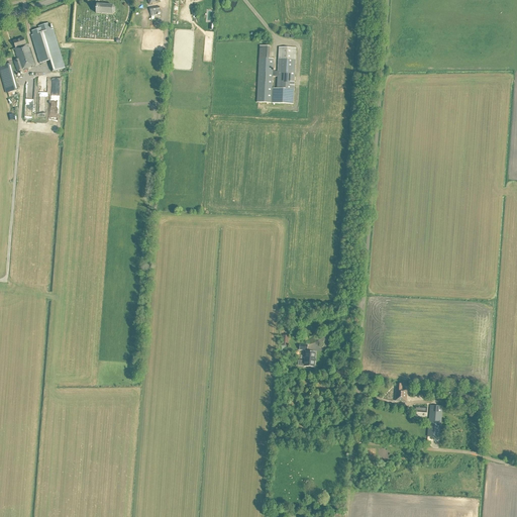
[(112,15),(115,12),(115,9),(113,6),(97,4),(96,13),(112,15)]
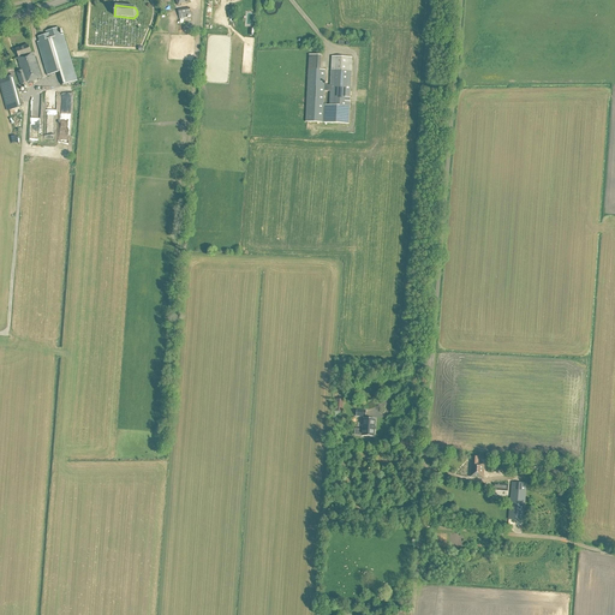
[(178,10),(179,19),(191,18),(190,9),(178,10)]
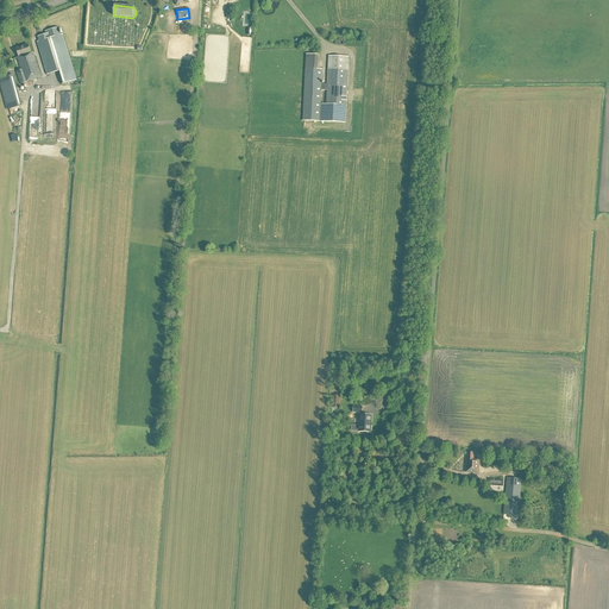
[(39,42),(37,43),(46,75),(58,71),(63,85),(76,81),(62,35),(61,36),(58,27),(45,32),(46,35),(38,37),(39,42)]
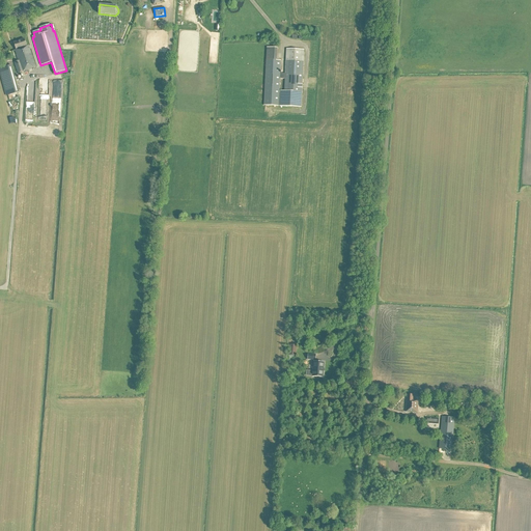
[(18,61),(15,62),(19,74),(36,67),(29,46),(27,47),(25,39),(14,43),(17,51),(15,51),(18,61)]
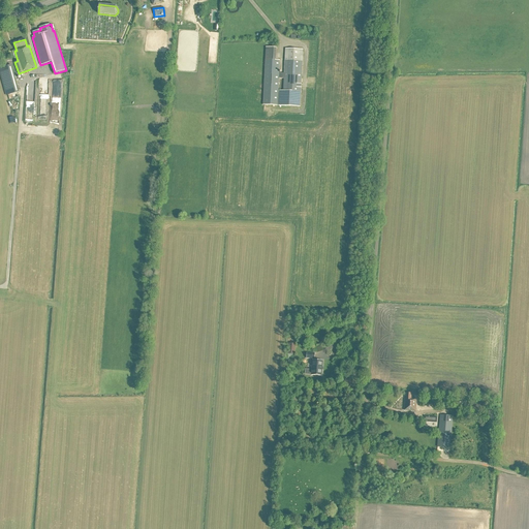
[(275,60),(275,48),(266,48),(262,105),(300,107),(302,62),(303,50),(285,49),(284,73),(279,73),(280,61),(275,60)]
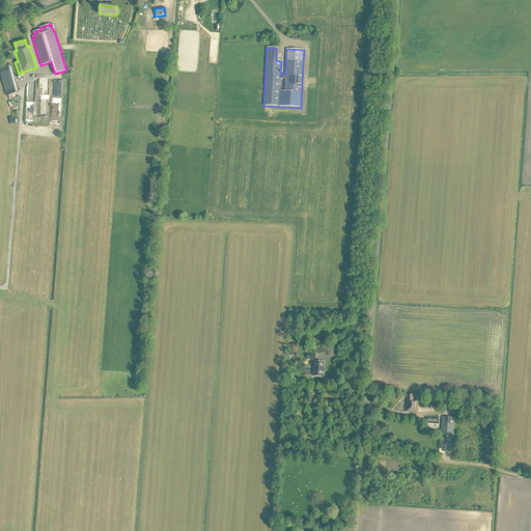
[(20,92),(15,75),(3,78),(8,95),(20,92)]
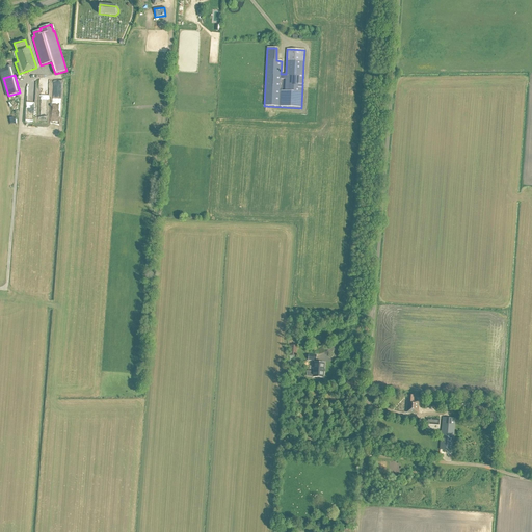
[(316,361),(317,355),(309,354),(308,360),(314,361),(313,372),(307,371),(307,376),(313,376),(313,377),(323,378),(324,363),(316,362),(316,361)]
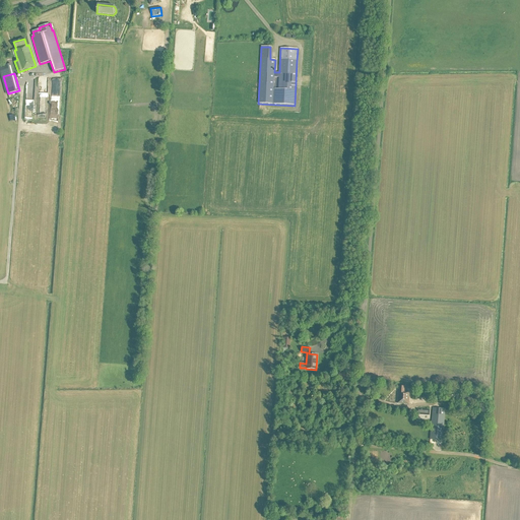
[(397,403),(408,404),(409,393),(404,392),(404,387),(398,387),(397,403)]
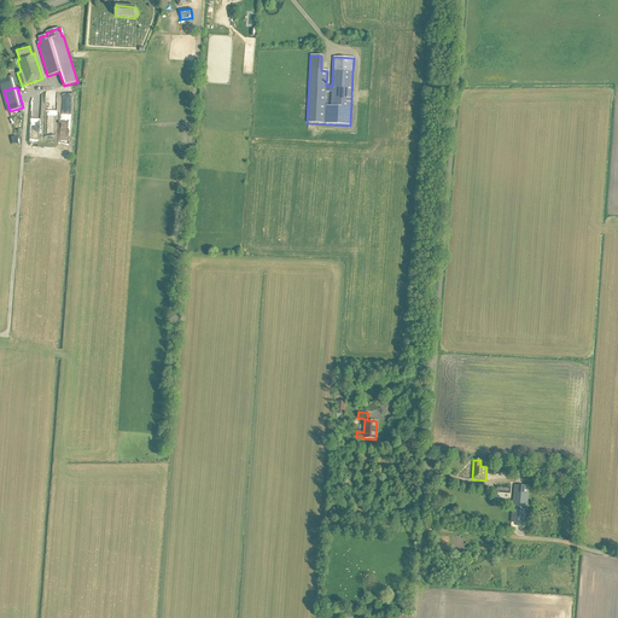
[(525,529),(529,487),(514,485),(511,528),(525,529)]
